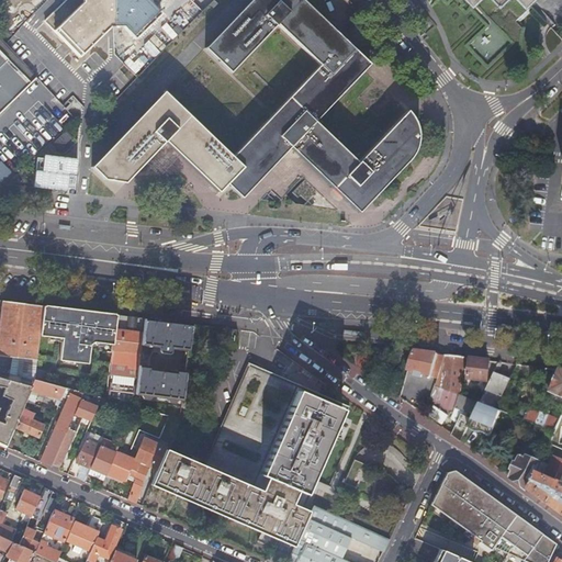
[(65,0),(46,19),(79,55),(108,27),(123,26),(135,41),(163,15),(147,0),(65,0)]
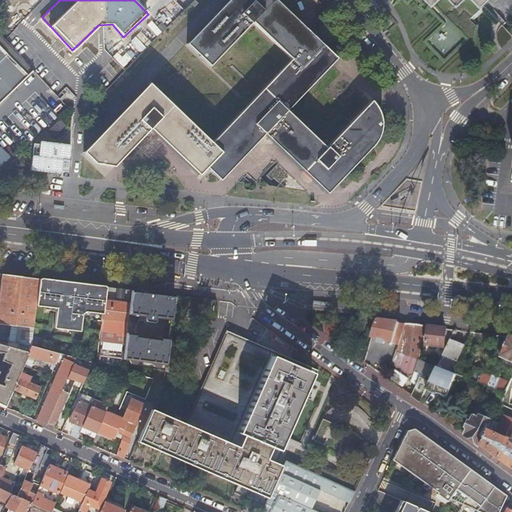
[(151,85),(84,154),(94,165),(106,167),(114,168),(150,132),(198,178),(205,170),(220,185),(258,146),(265,138),(303,175),(328,198),(378,148),(381,144),(384,138),(385,133),(386,128),(385,122),(382,115),(378,109),(375,105),(327,153),(289,114),(339,62),(275,0),(236,0),(190,47),(212,69),(255,26),(294,63),(213,146),(151,85)]
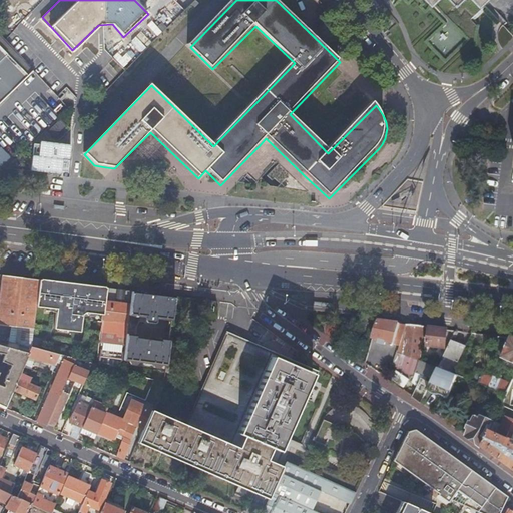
[(195,5),(199,9),(203,5),(199,1),(195,5)]
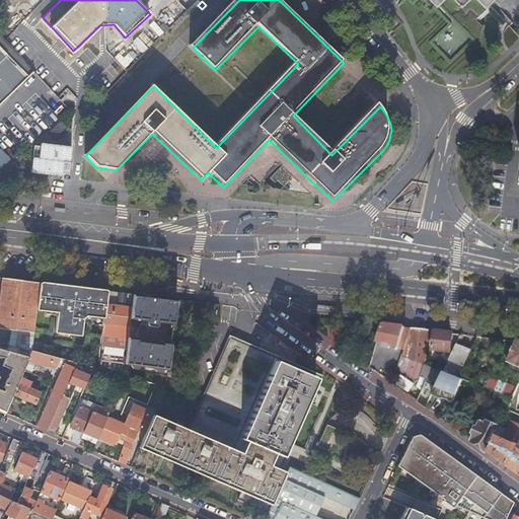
[(0,45),(29,75),(32,71),(0,35),(0,45)]
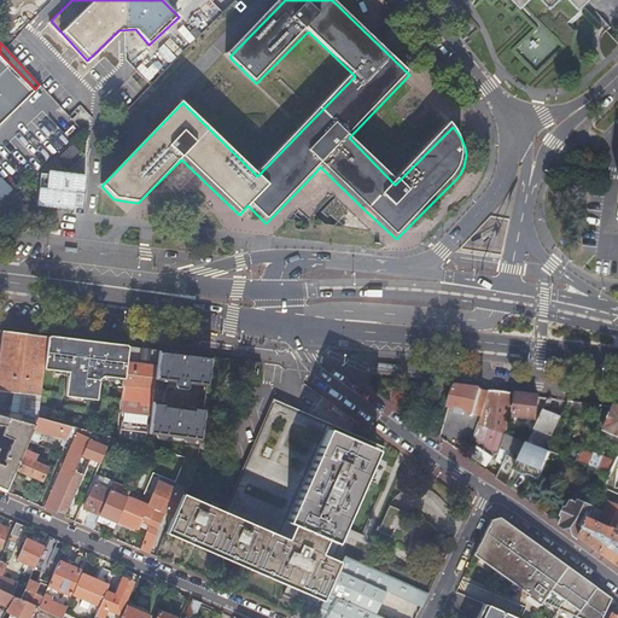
[(0,124),(35,89),(0,53),(0,124)]
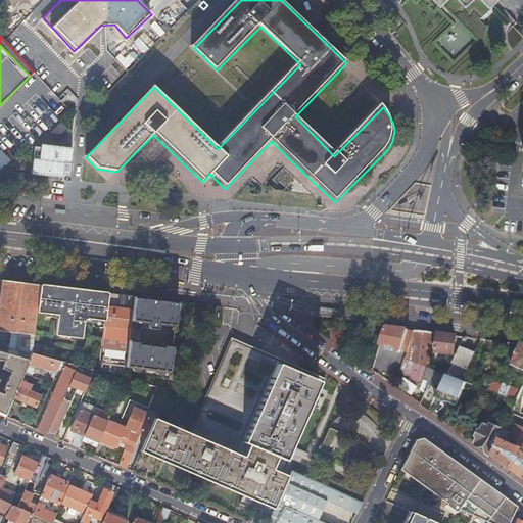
[(96,114),(92,119),(98,125),(102,121),(96,114)]
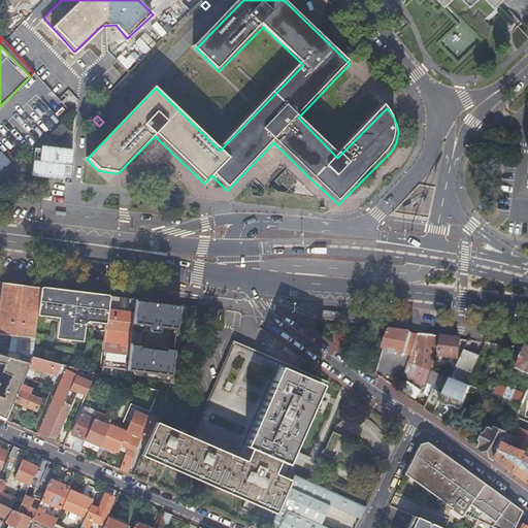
[(61,123),(48,135),(54,141),(67,129),(61,123)]
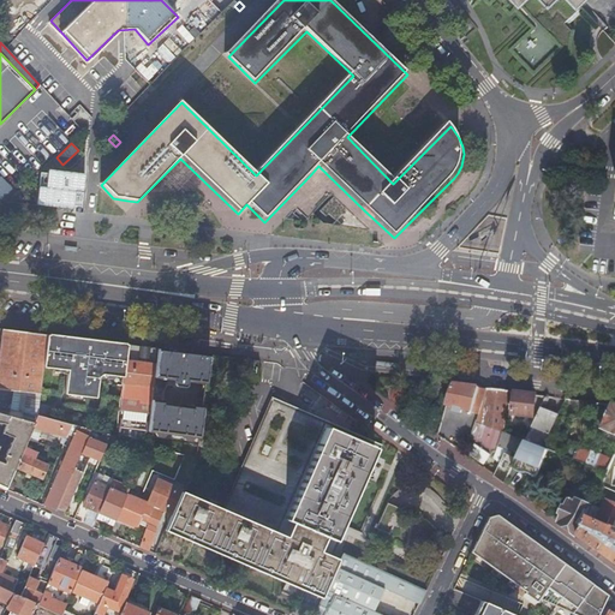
[(21,332),(1,329),(0,334),(0,389),(12,390),(22,392),(40,394),(40,389),(42,368),(45,354),(45,353),(47,334),(21,332)]
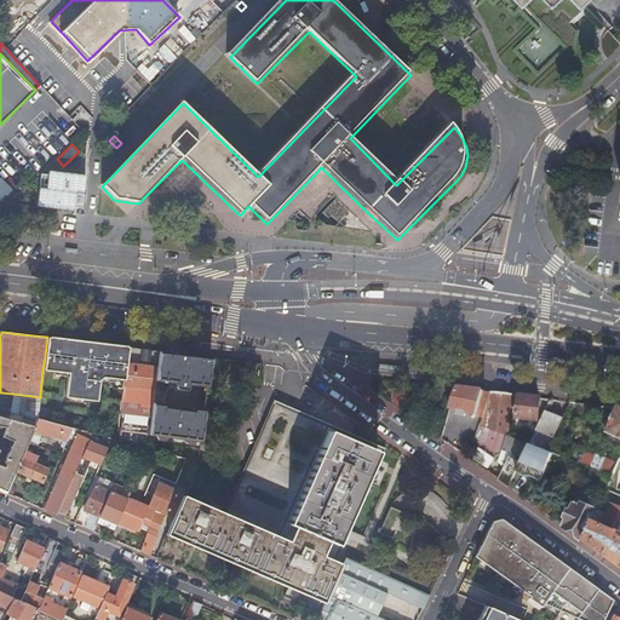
[(126,363),(128,348),(116,345),(91,343),(61,339),(47,337),(45,356),(45,357),(42,371),(68,374),(65,400),(98,403),(101,382),(103,379),(124,382),(126,363)]
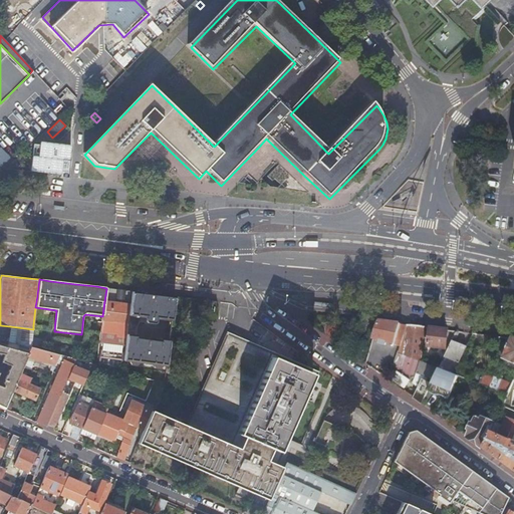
[(131,301),(132,291),(121,290),(109,288),(106,288),(104,301),(102,316),(102,318),(102,320),(124,323),(123,326),(127,326),(130,304),(131,301)]
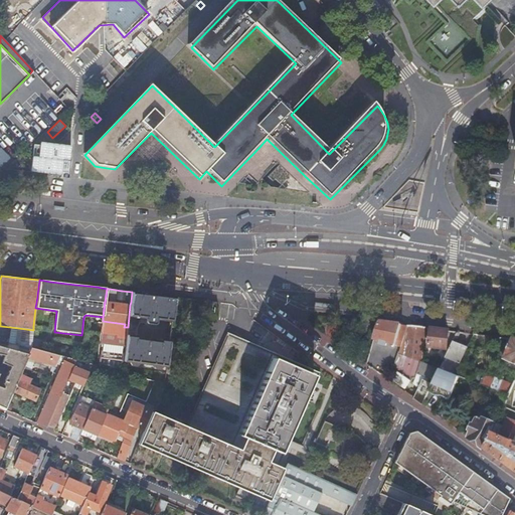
[(171,321),(174,297),(142,293),(132,292),(131,302),(130,305),(128,327),(124,361),(128,362),(130,365),(136,366),(138,363),(153,365),(156,368),(159,369),(161,366),(166,366),(169,340),(160,339),(160,341),(135,338),(137,327),(139,322),(155,324),(155,319),(171,321)]
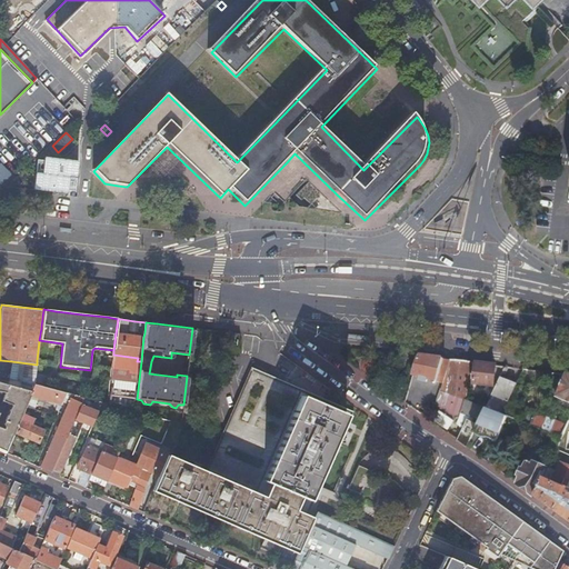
[(440,359),(419,356),(413,376),(442,382),(450,360),(440,359)]
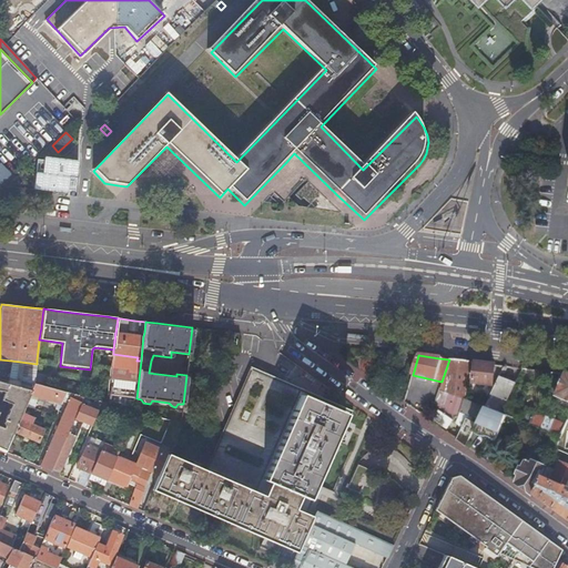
[(439,388),(464,398),(469,362),(462,361),(449,359),(442,382),(439,388)]
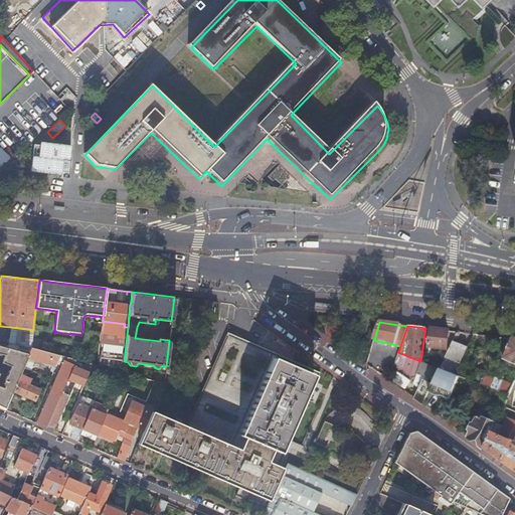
[(10,327),(8,342),(16,345),(30,349),(30,348),(33,330),(18,328),(10,327)]
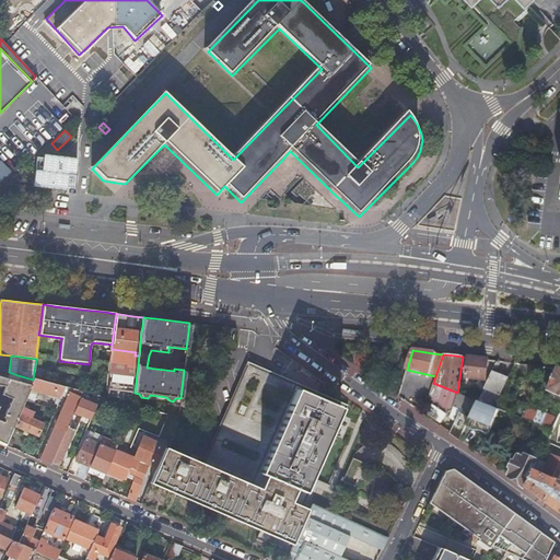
[(486,380),(488,360),(469,358),(466,377),(486,380)]
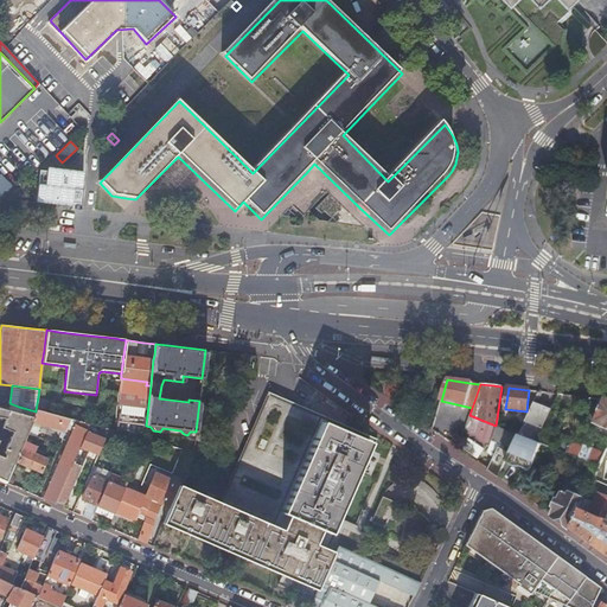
[(269,390),(218,503),(283,531),(291,517),(282,515),(326,416),(269,390)]
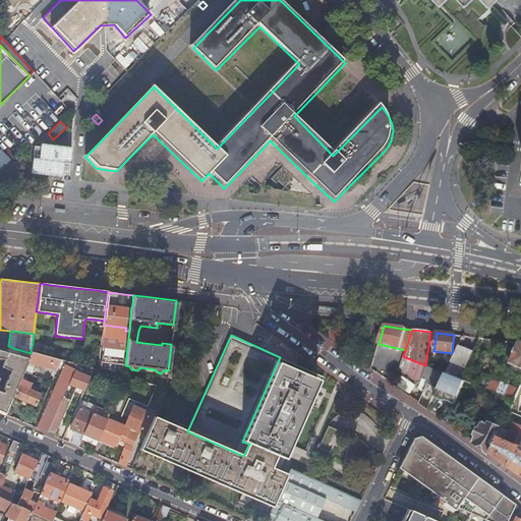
[(520,365),(520,343),(512,341),(503,364),(518,371),(520,365)]
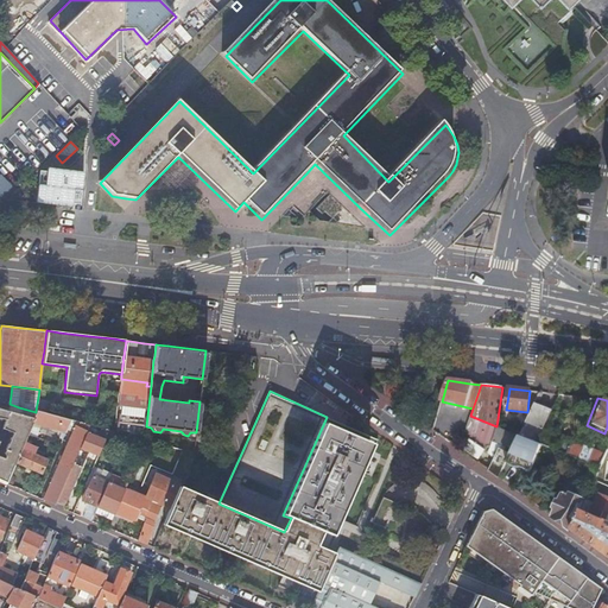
[(536,442),(552,411),(534,403),(519,435),(519,436),(536,442)]
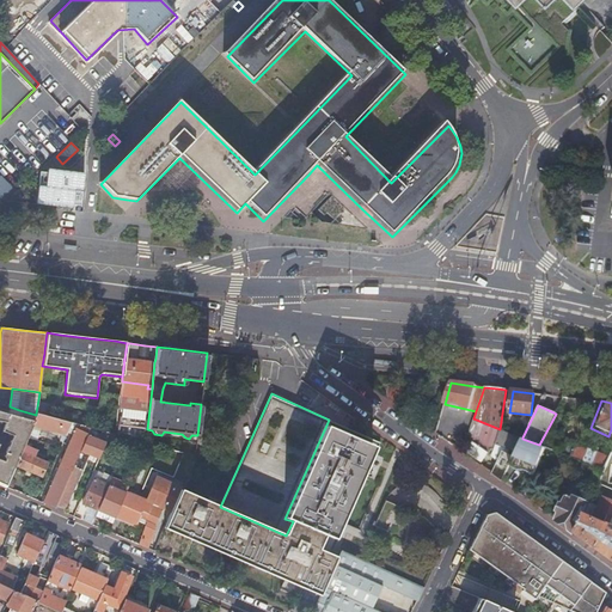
[(7,412),(0,410),(0,484),(5,487),(20,452),(24,445),(31,426),(36,415),(19,410),(10,407),(7,412)]
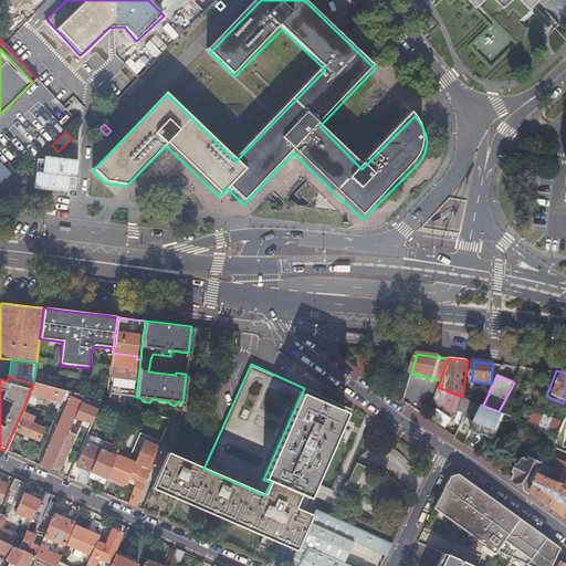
[(66,391),(58,389),(33,383),(33,384),(29,394),(61,402),(66,391)]
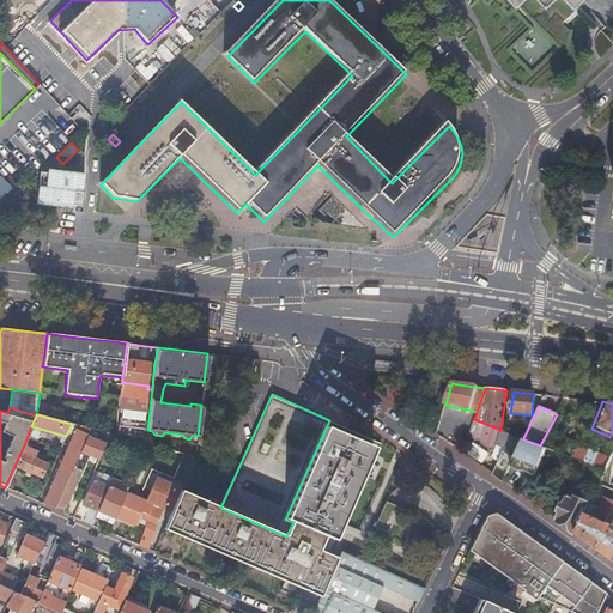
[(497,441),(501,430),(474,419),(473,424),(472,430),(469,436),(493,453),(496,444),(497,441)]
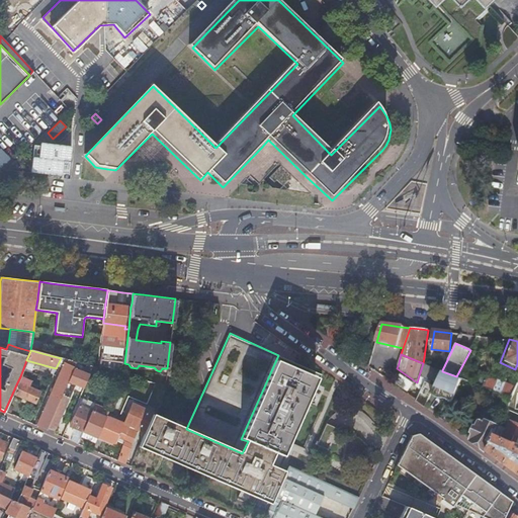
[(319,372),(278,355),(241,439),(248,441),(273,453),(282,456),(319,372)]
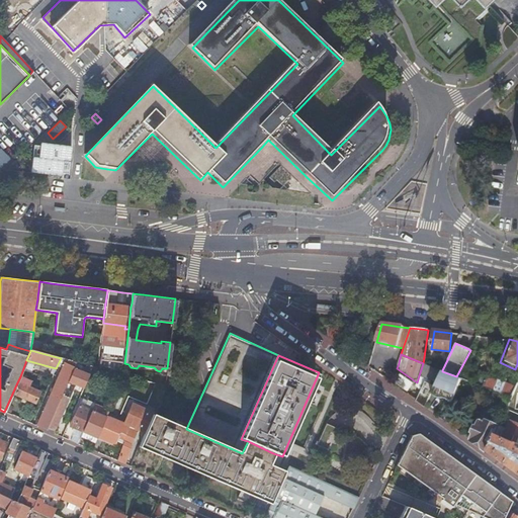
[(65,359),(61,358),(56,368),(61,369),(65,359)]
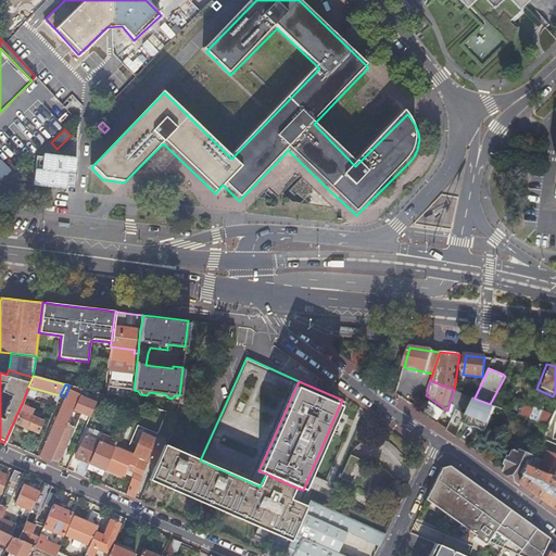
[(79,388),(70,386),(65,396),(39,457),(50,463),(51,459),(66,425),(71,415),(78,396),(81,389),(79,388)]
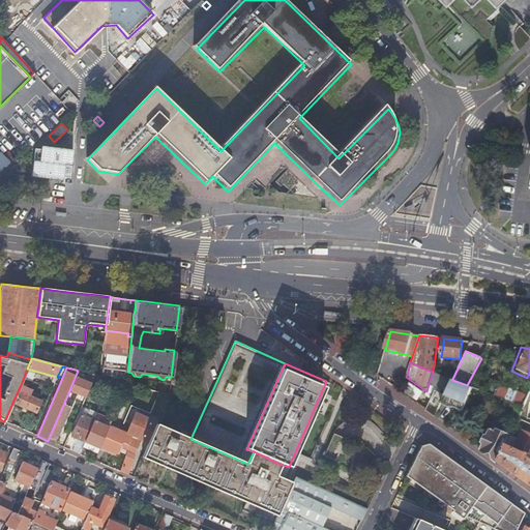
[(446,392),(452,380),(452,379),(433,372),(430,381),(429,384),(427,391),(425,393),(431,400),(435,390),(436,388),(446,393),(446,392)]
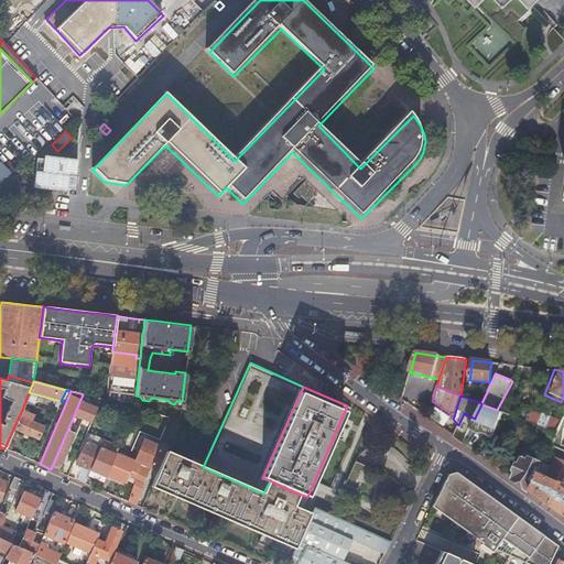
[(118,404),(107,401),(101,400),(99,404),(116,409),(118,404)]
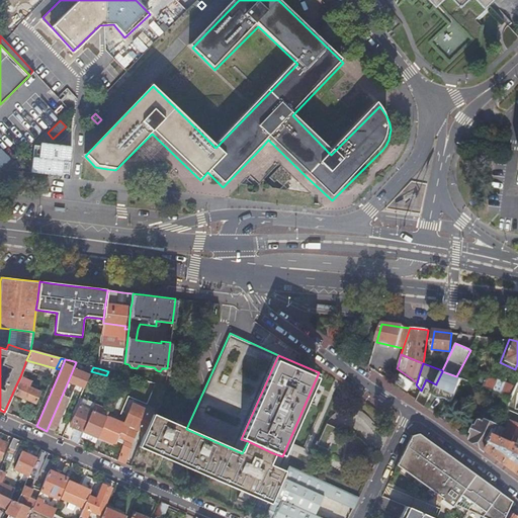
[(62,396),(48,428),(55,431),(63,412),(64,409),(69,399),(73,390),(75,384),(84,387),(89,374),(73,369),(66,386),(62,396)]
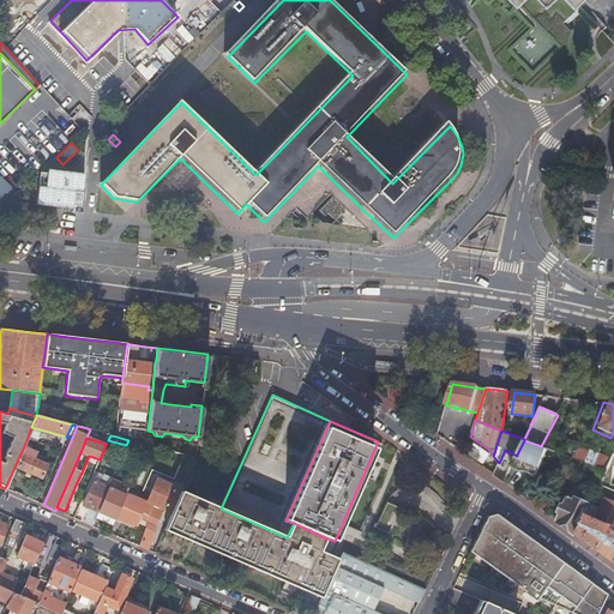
[(128,440),(126,445),(144,452),(148,445),(145,444),(138,443),(128,440)]
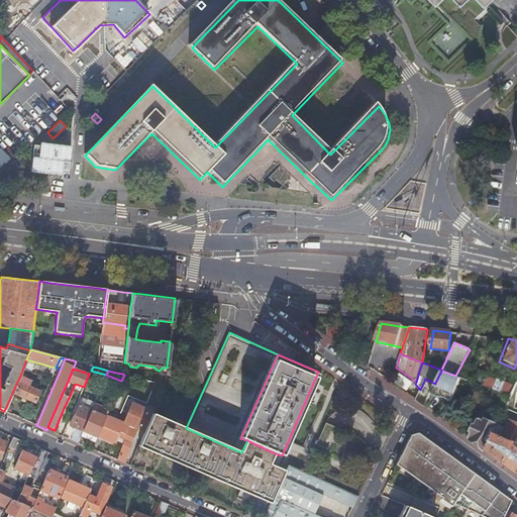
[(461,378),(455,376),(441,371),(435,383),(435,384),(434,385),(433,386),(430,393),(452,401),(457,388),(461,378)]
